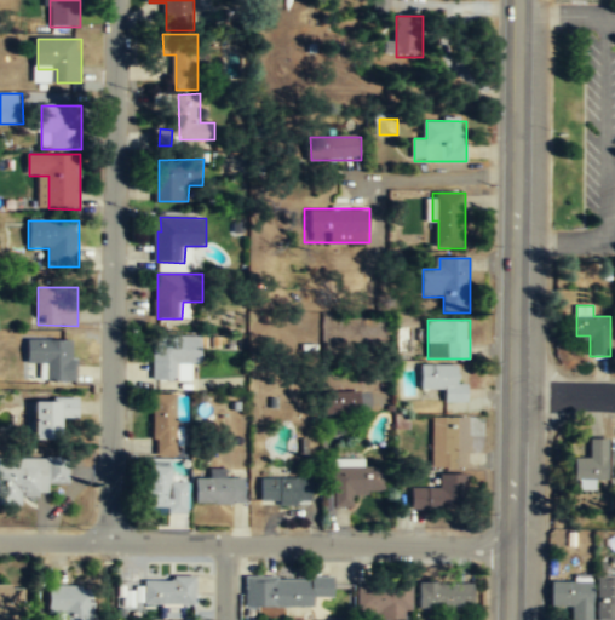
[(156,377),(182,378),(182,361),(205,362),(205,334),(156,333),(156,377)]
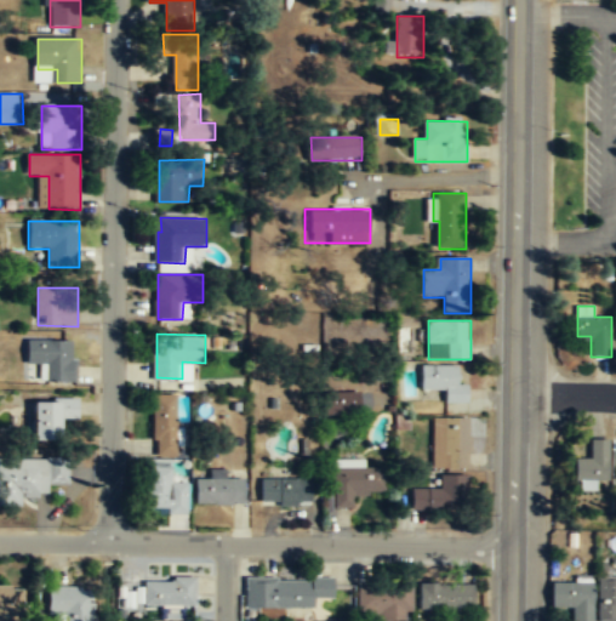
[(80,380),(80,358),(75,358),(75,339),(32,339),(30,362),(50,362),(50,380),(80,380)]
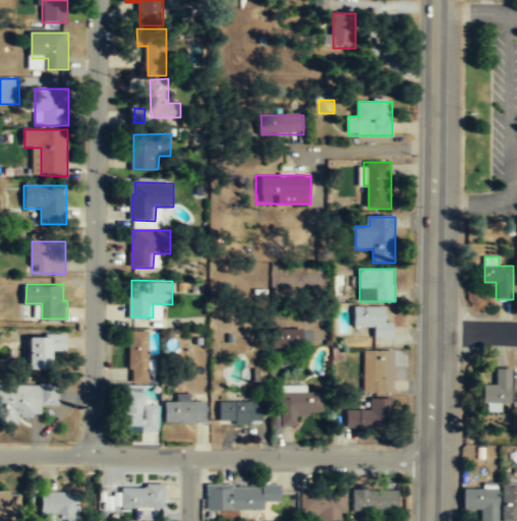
[(386,307),(356,307),(356,326),(375,326),(375,337),(395,337),(395,321),(386,321),(386,307)]
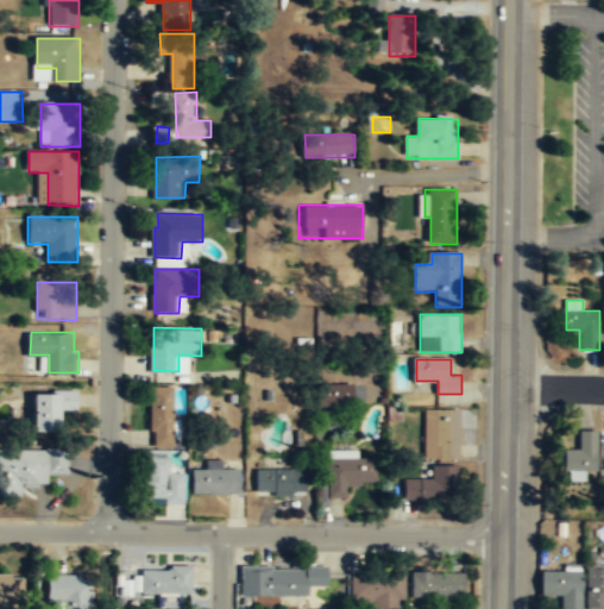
[(326,408),(359,407),(358,383),(325,384),(326,408)]
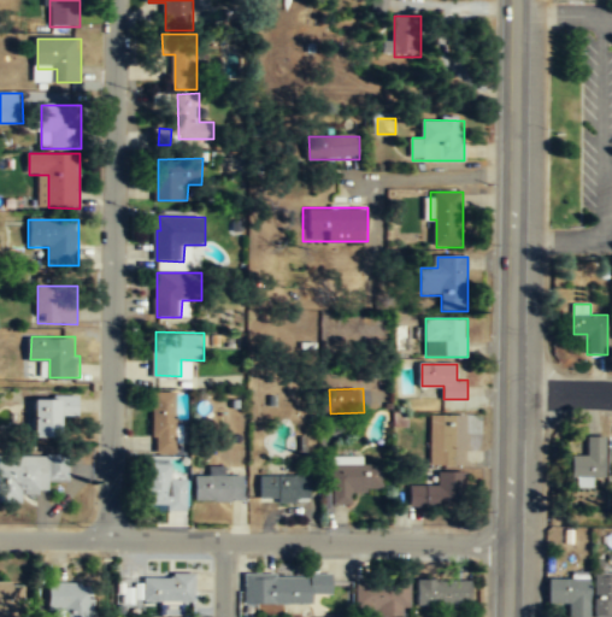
[(157,391),(156,435),(159,435),(159,451),(180,451),(180,391),(157,391)]
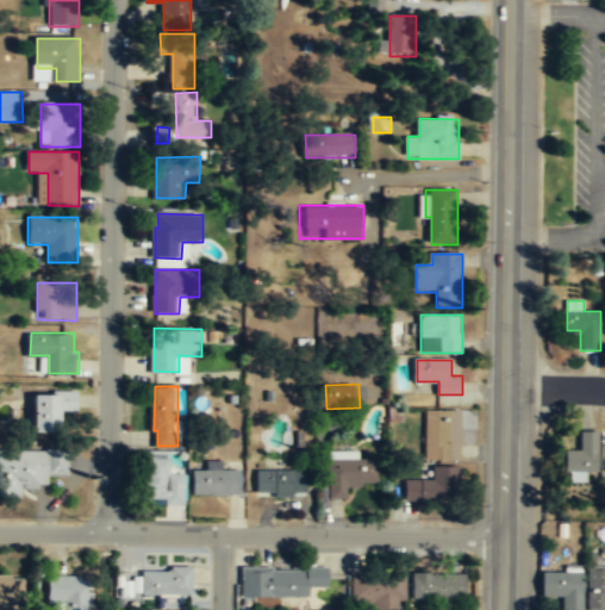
[(38,392),(37,430),(63,429),(63,409),(80,409),(80,390),(56,390),(56,392),(38,392)]
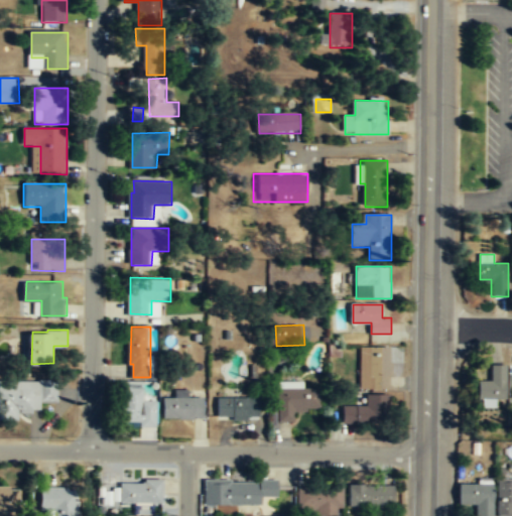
[(361,388),(393,388),(393,346),(361,346),(361,388)]
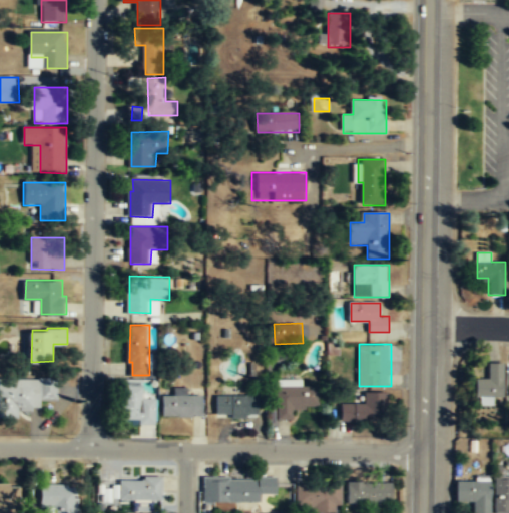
[(504,364),(488,364),(488,380),(476,380),(476,398),(504,398),(504,364)]
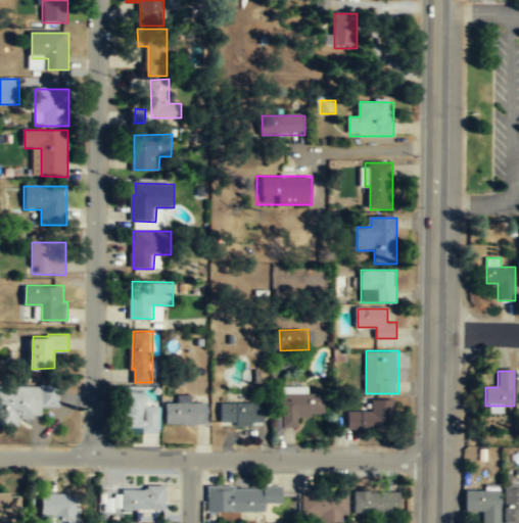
[(1,384),(0,424),(20,425),(21,418),(36,418),(36,414),(44,414),(44,407),(60,407),(60,384),(42,383),(42,385),(1,384)]
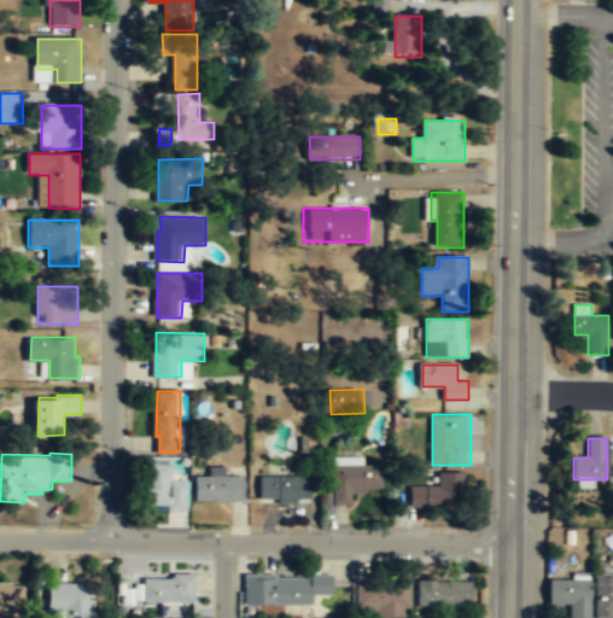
[(190,509),(191,478),(174,478),(175,464),(152,464),(151,503),(170,503),(170,511),(190,509)]
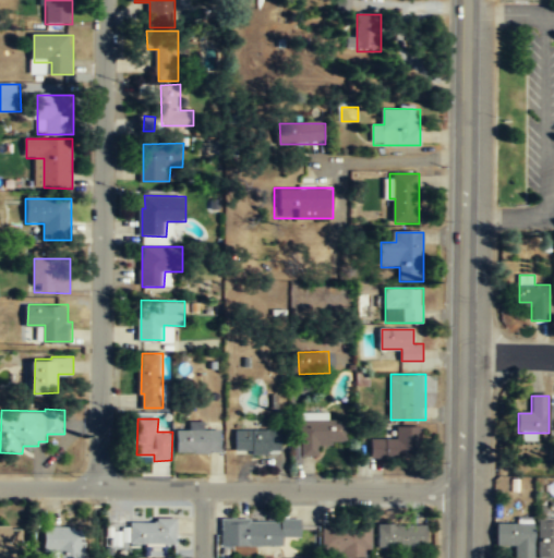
[(302,457),(321,457),(321,445),(348,445),(348,421),(302,421),(302,457)]
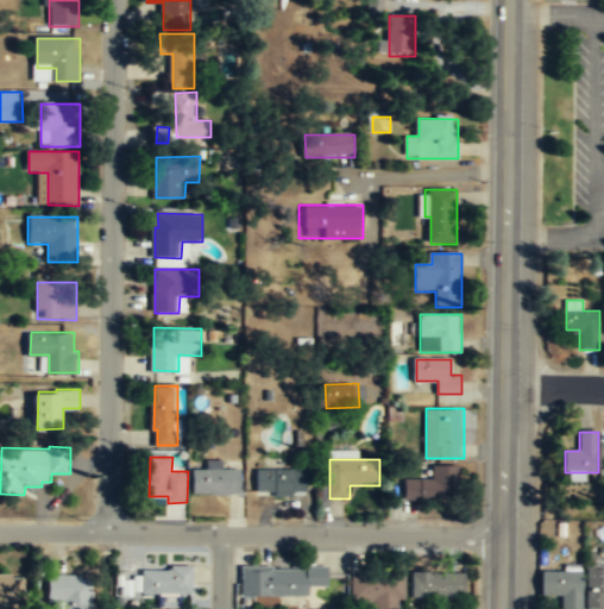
[(241,470),(225,470),(225,460),(207,460),(207,470),(194,470),(194,494),(241,494),(241,470)]
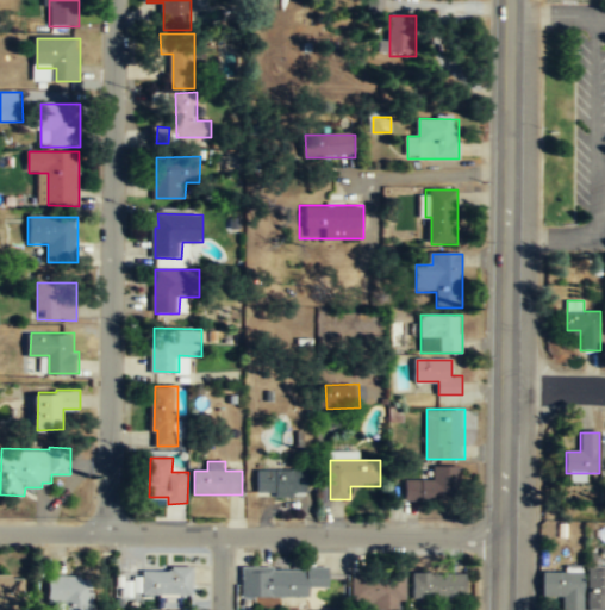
[(461,467),(435,467),(435,480),(406,480),(406,502),(461,502),(461,467)]
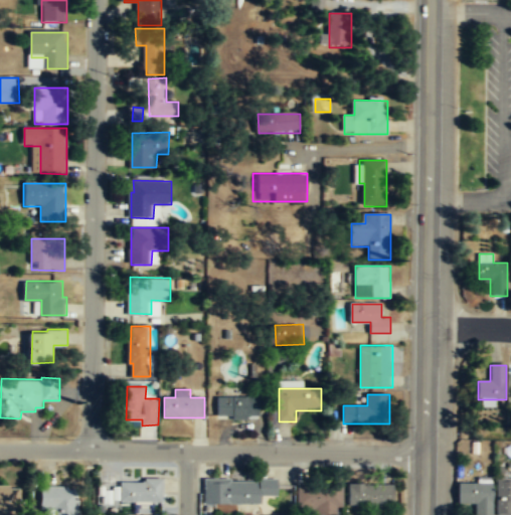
[(261,396),(218,396),(218,418),(261,418),(261,396)]
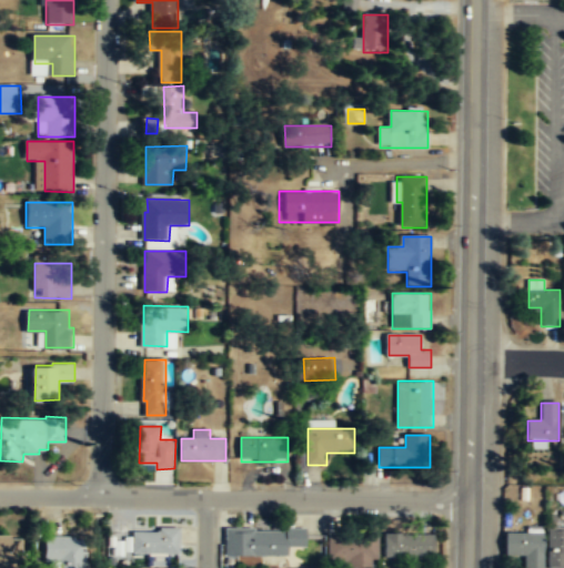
[(180,554),(180,527),(160,527),(160,530),(158,530),(158,531),(132,531),(133,553),(180,554)]
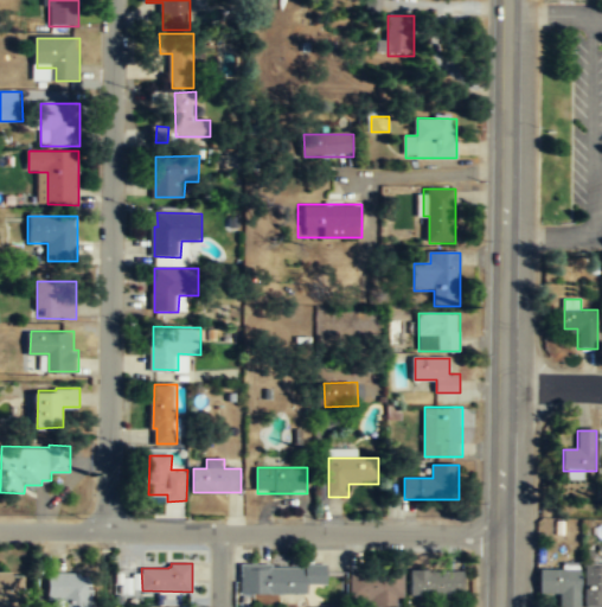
[(307,593),(307,582),(307,567),(271,567),(271,563),(239,563),(241,594),(307,593)]
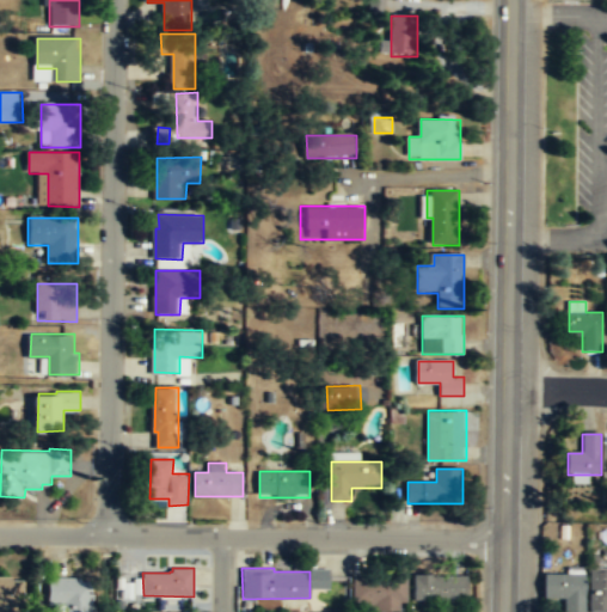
[(606,569),(593,569),(593,611),(606,611),(606,569)]
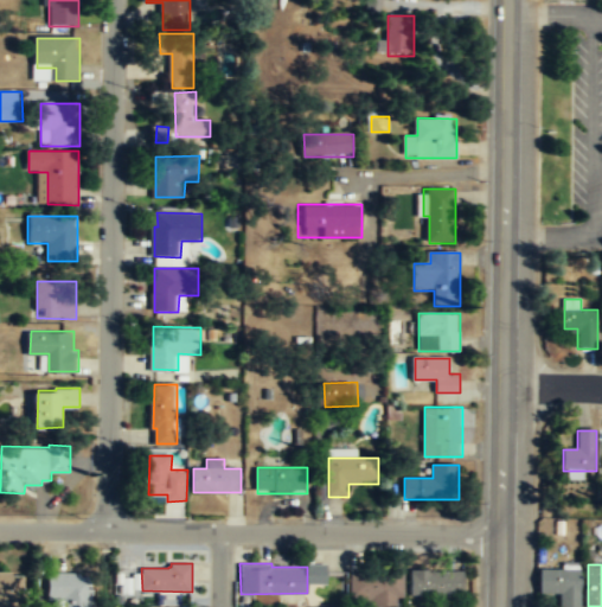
[(404,568),(405,596),(391,596),(391,604),(371,604),(371,596),(351,598),(350,572),(404,568)]
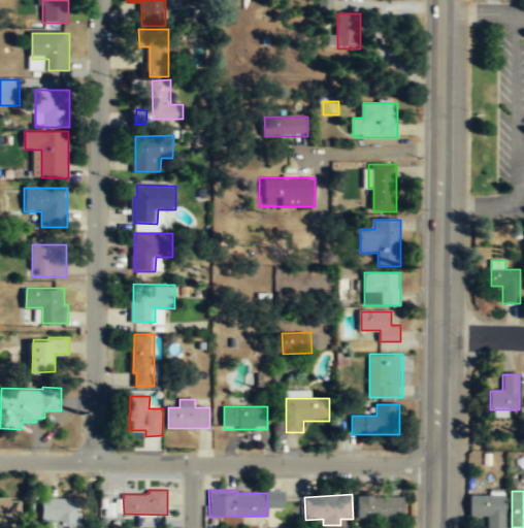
[(403,496),(403,506),(404,518),(368,520),(368,517),(358,517),(358,507),(358,495),(378,495),(378,496),(403,496)]
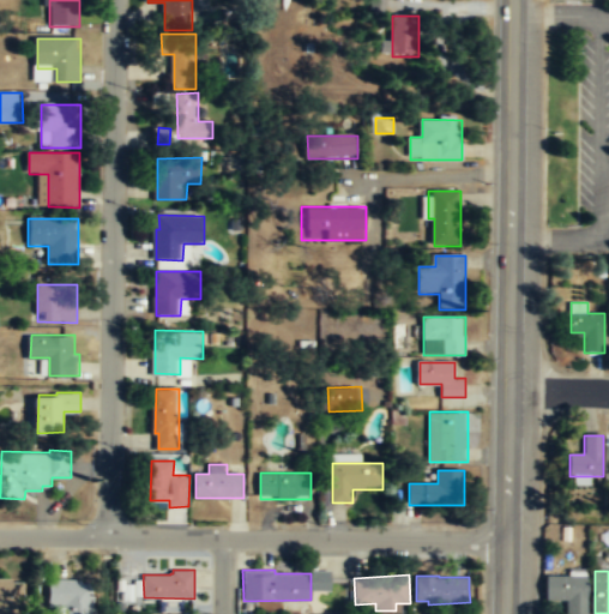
[(547,602),(567,602),(567,613),(590,613),(590,577),(547,577),(547,602)]
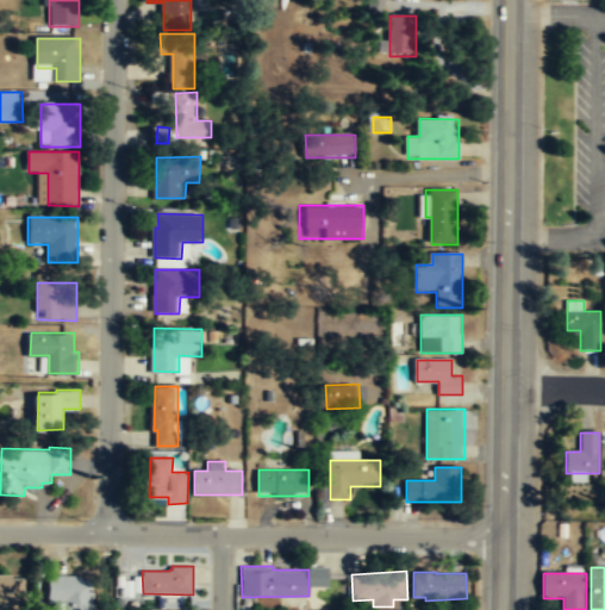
[(25,578),(25,592),(13,592),(13,609),(0,609),(0,574),(13,574),(13,578),(25,578)]
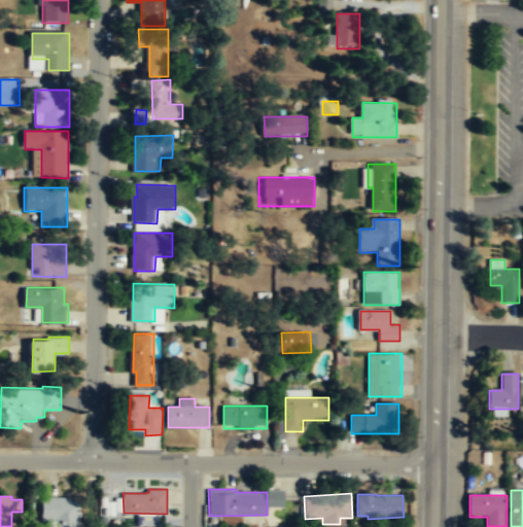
[(79,526),(80,500),(70,500),(70,497),(42,497),(41,510),(42,520),(56,520),(56,526),(79,526)]
